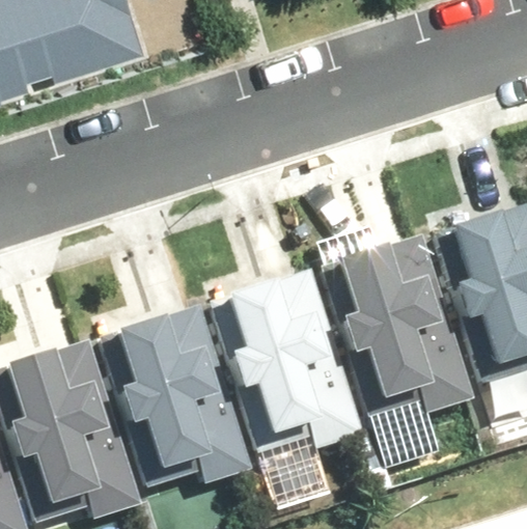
[(0,0),(0,103),(148,59),(127,0),(0,0)]
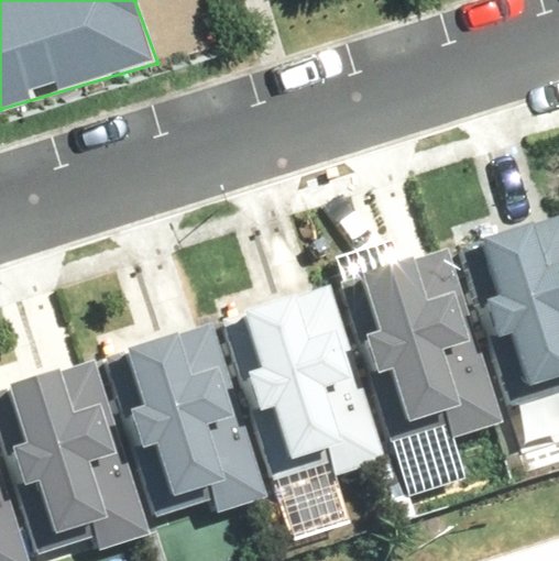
[(558,218),(464,246),(512,405),(558,391),(558,218)]
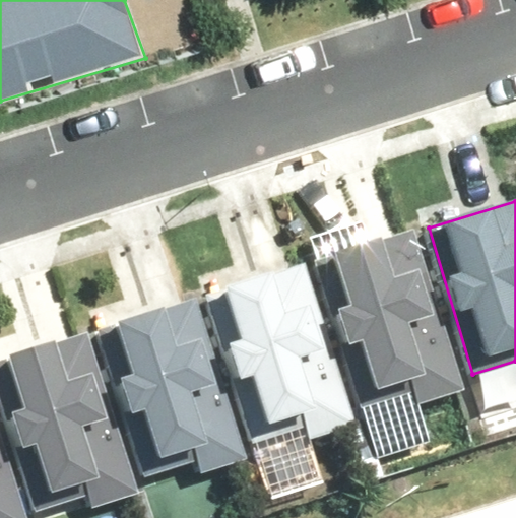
[(313,258),(358,404),(408,389),(413,406),(462,391),(412,229),(313,258)]
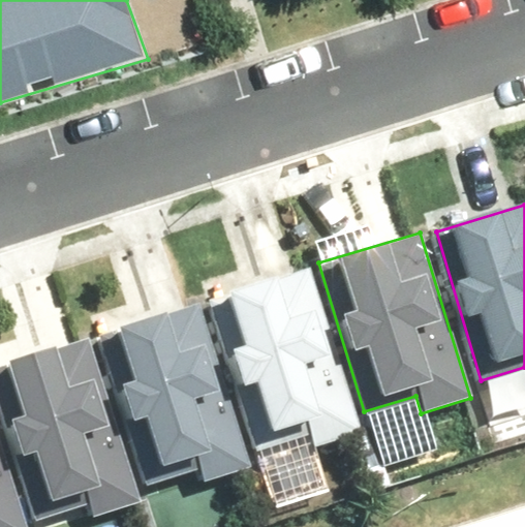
[(211,298),(256,446),(307,431),(312,448),(362,433),(311,268),(211,298)]
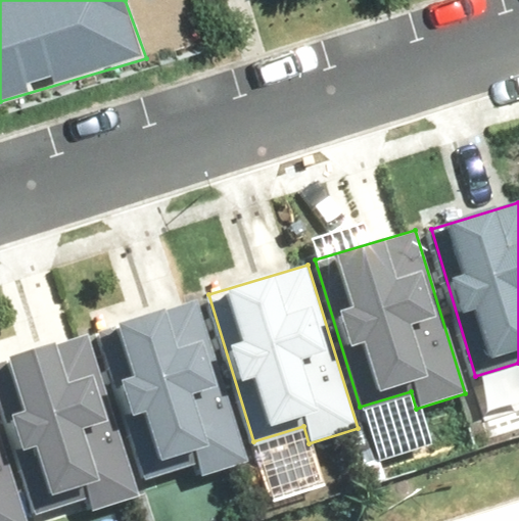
[(97,327),(142,474),(193,459),(198,476),(247,461),(197,297),(97,327)]
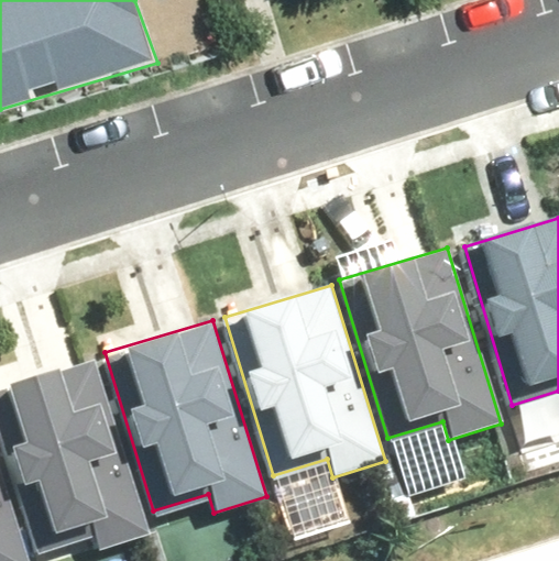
[(0,387),(0,428),(37,549),(91,532),(97,551),(150,535),(96,359),(0,387)]
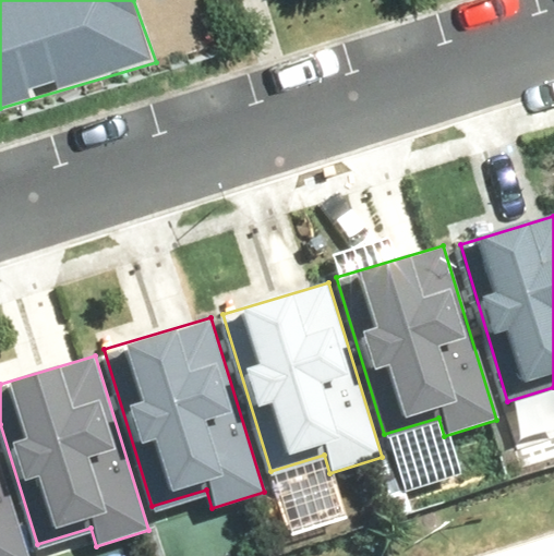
[(28,555),(0,461),(0,555),(28,555)]
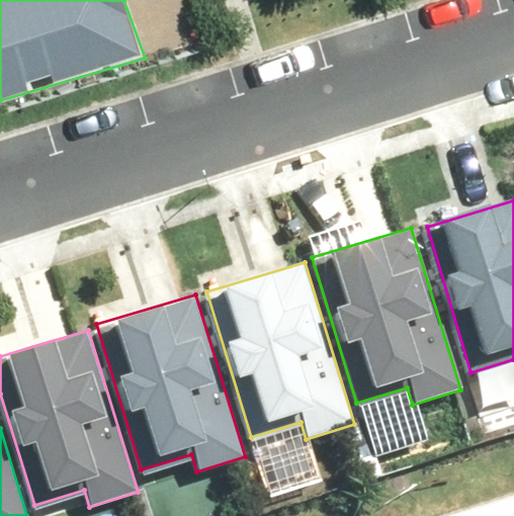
[(513,485),(415,515),(513,515),(513,485)]
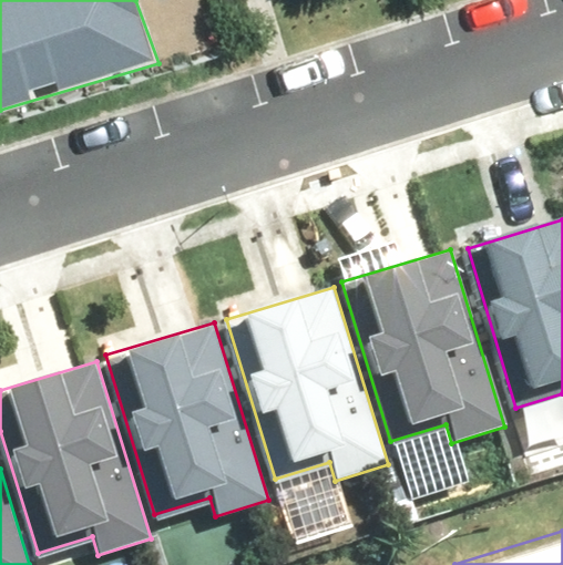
All buildings are outlined.
